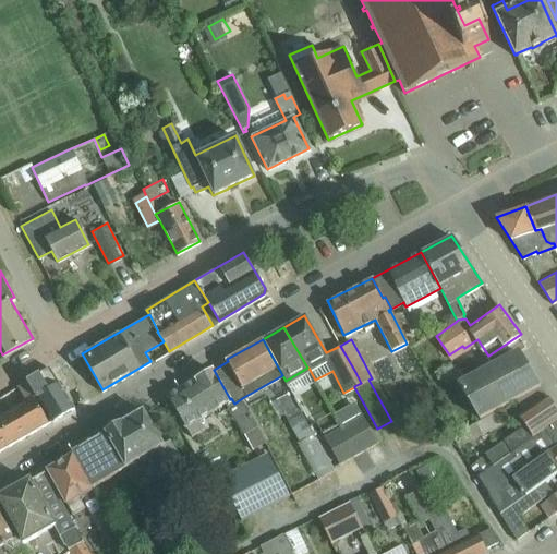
[(542,384),(520,349),(458,382),(481,417),(515,398),(541,385),(542,384)]
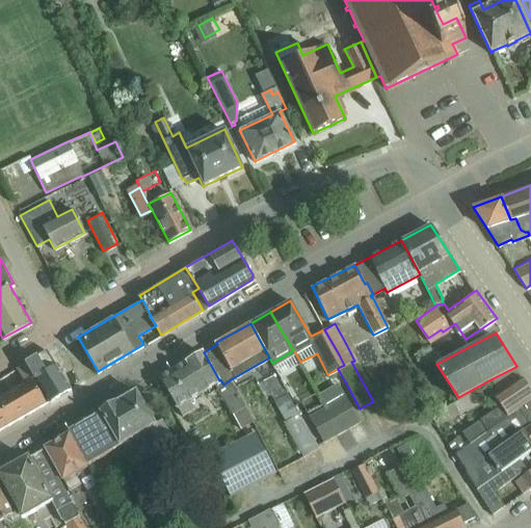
[(48,349),(26,362),(34,377),(48,400),(71,388),(48,349)]
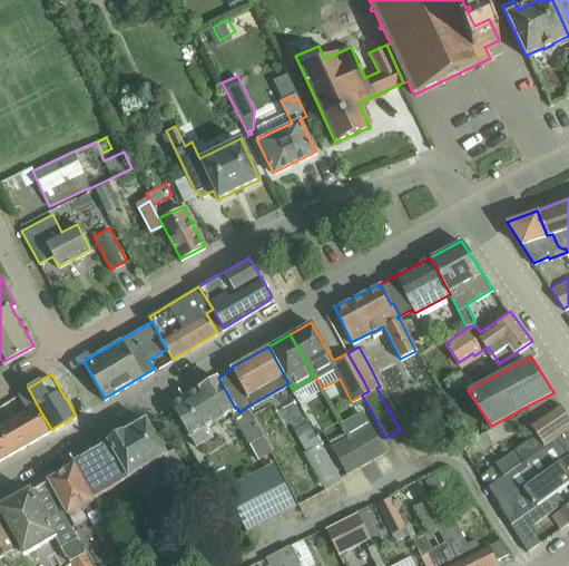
[(235,408),(218,378),(217,377),(172,403),(195,443),(204,438),(198,428),(231,410),(249,441),(262,433),(247,407),(239,412),(236,407),(235,408)]
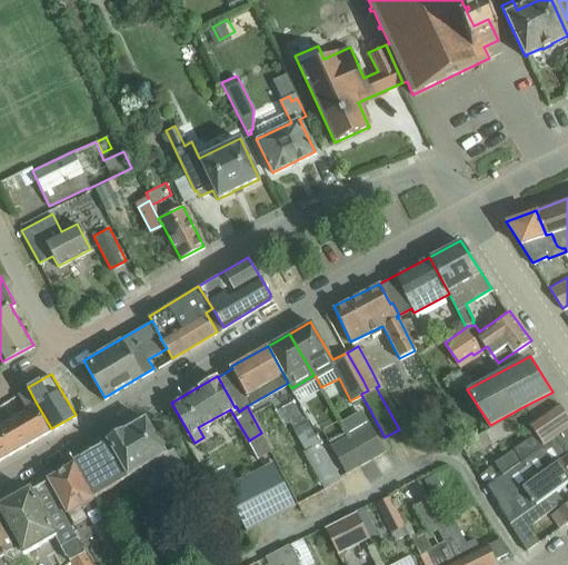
[(37,404),(28,387),(2,403),(11,419),(0,425),(0,456),(48,429),(33,405),(37,404)]
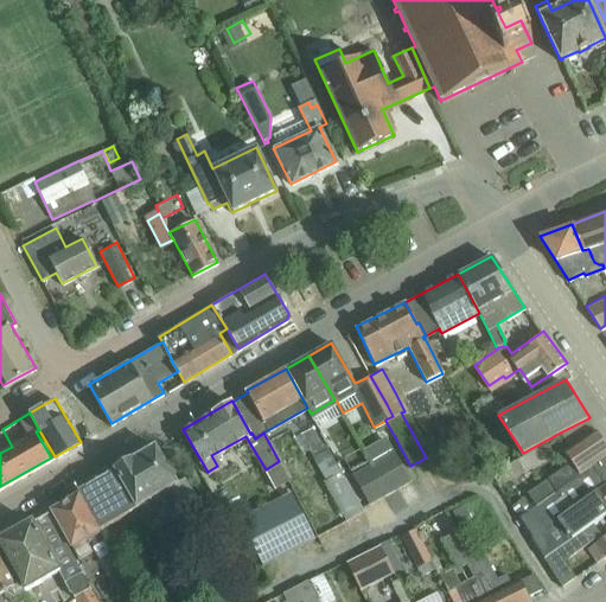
[(605,454),(605,443),(588,418),(560,433),(568,446),(562,449),(571,461),(527,490),(536,503),(605,454)]
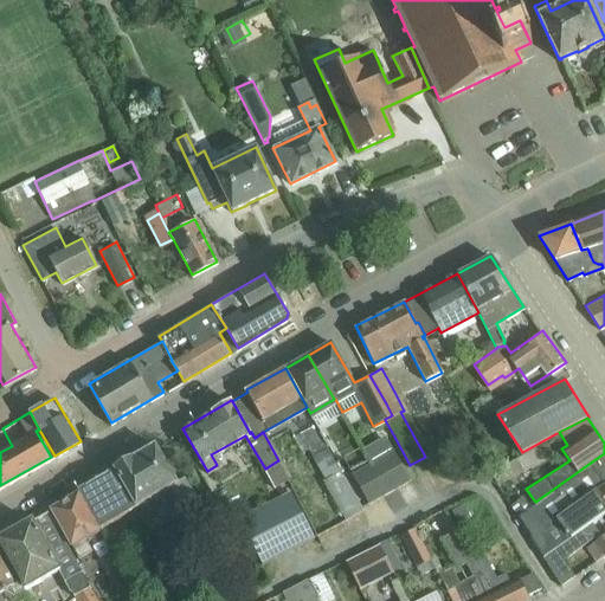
[(321,435),(306,445),(324,477),(339,469),(321,435)]
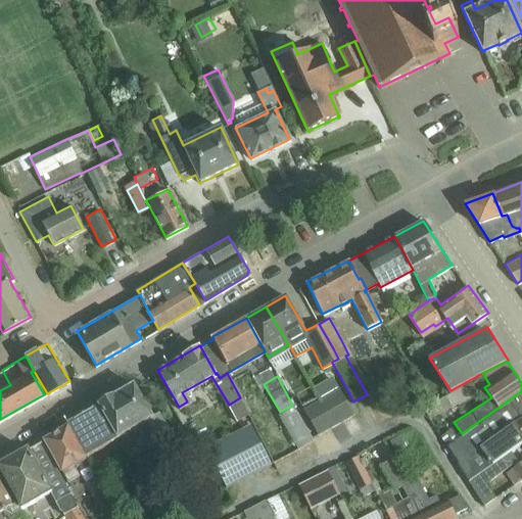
[(473,394),(467,383),(422,406),(428,418),(473,394)]
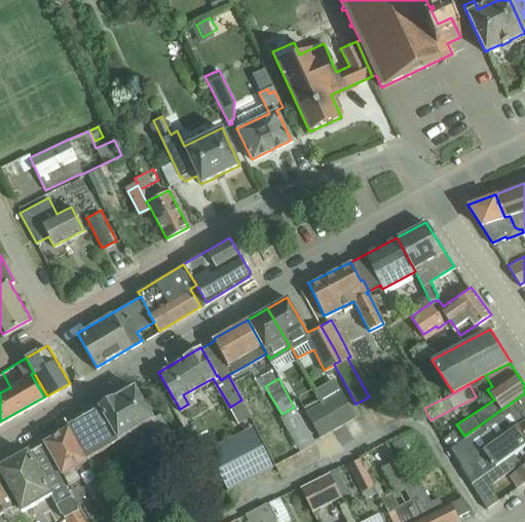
[(136,386),(68,425),(86,458),(149,421),(169,457),(181,450),(159,414),(153,417),(136,386)]
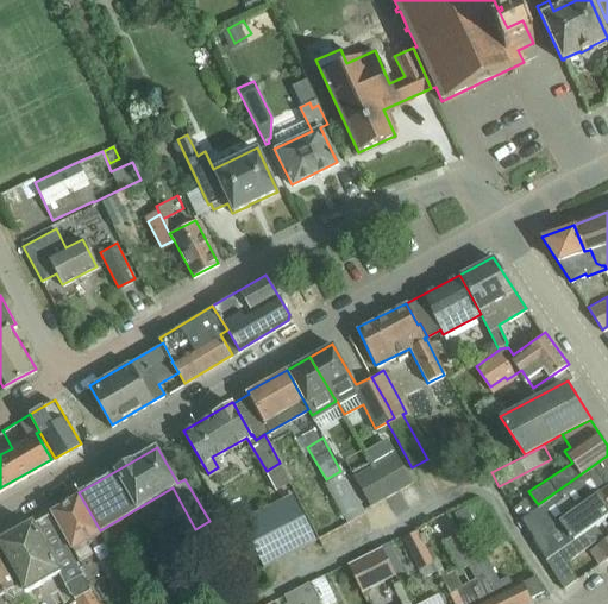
[(381,459),(397,488),(412,479),(395,451),(381,459)]
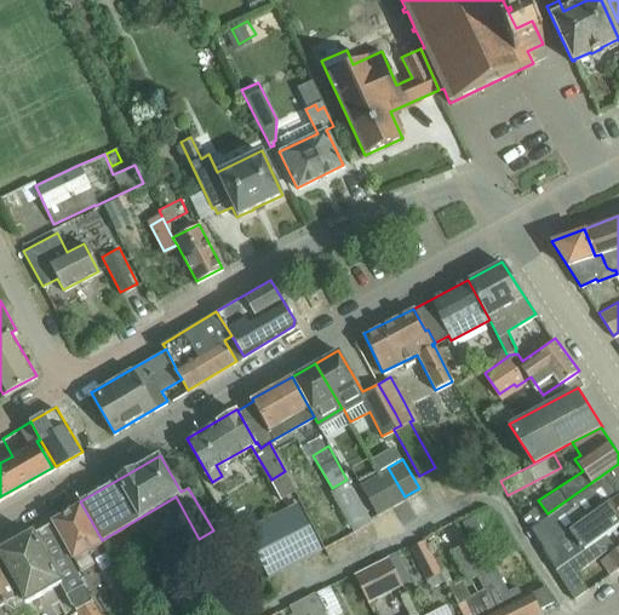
[(618,464),(548,513),(528,527),(543,546),(540,547),(555,569),(597,538),(606,532),(618,522),(618,521),(618,464)]
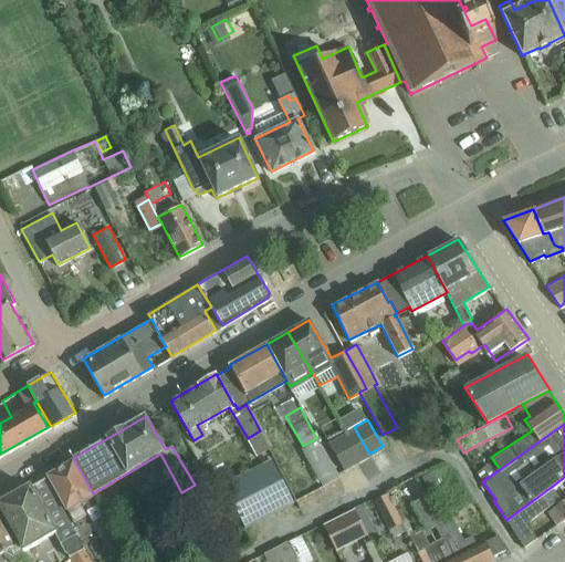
[(328,441),(343,468),(369,454),(354,427),(328,441)]
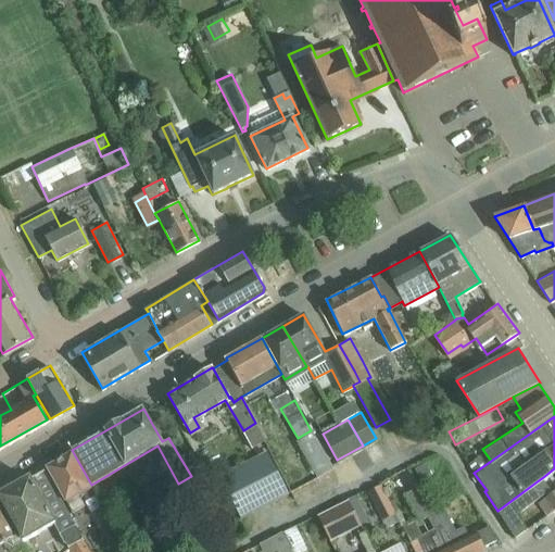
[(243,431),(252,446),(264,438),(256,425),(243,431)]
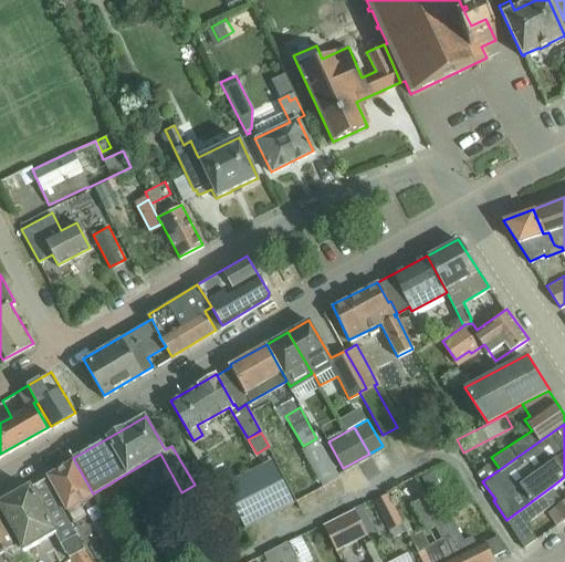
[(326,469),(333,466),(322,439),(314,443),(326,469)]
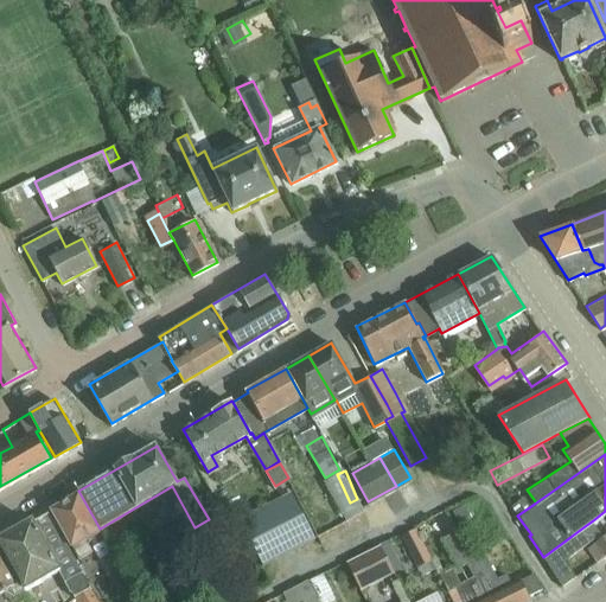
[(100,529),(78,491),(65,498),(65,503),(52,510),(72,545),(71,546),(77,557),(90,549),(84,538),(100,530),(100,529)]
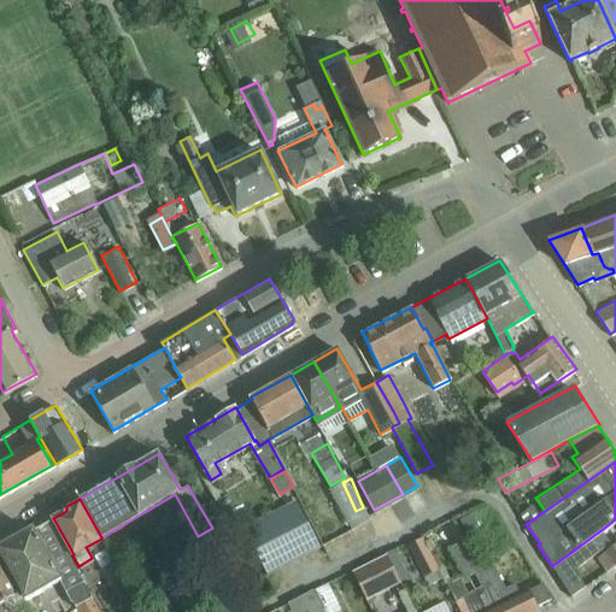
[(487,499),(475,505),(485,522),(496,516),(487,499)]
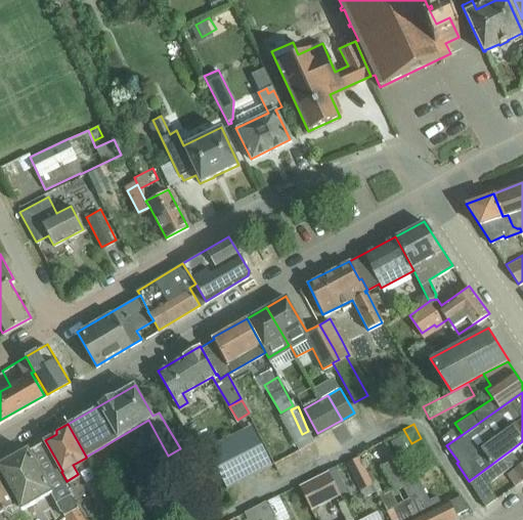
[(207,446),(227,485),(271,464),(252,425),(207,446)]
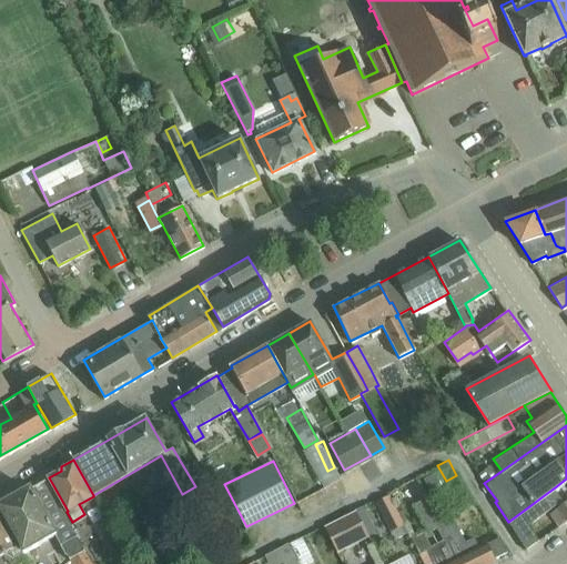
[(566,477),(566,479),(566,480),(566,497),(549,512),(558,524),(566,516),(566,477)]
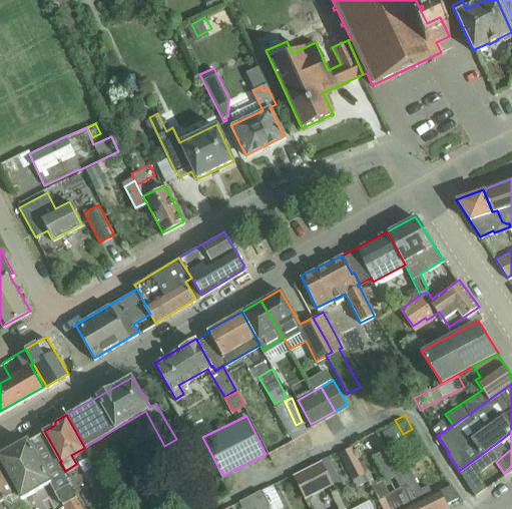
[(41,433),(0,456),(0,460),(21,498),(49,482),(57,496),(72,489),(41,433)]
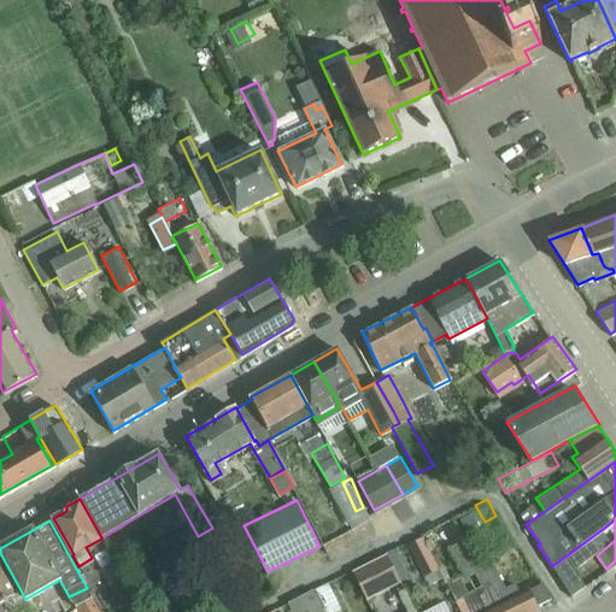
[(594,535),(552,566),(570,595),(585,584),(573,566),(610,540),(603,529),(594,535)]
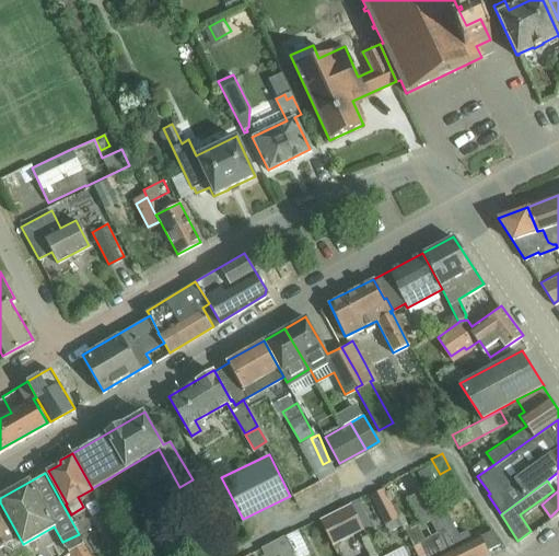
[(388,495),(384,486),(369,494),(384,523),(397,517),(387,496),(388,495)]
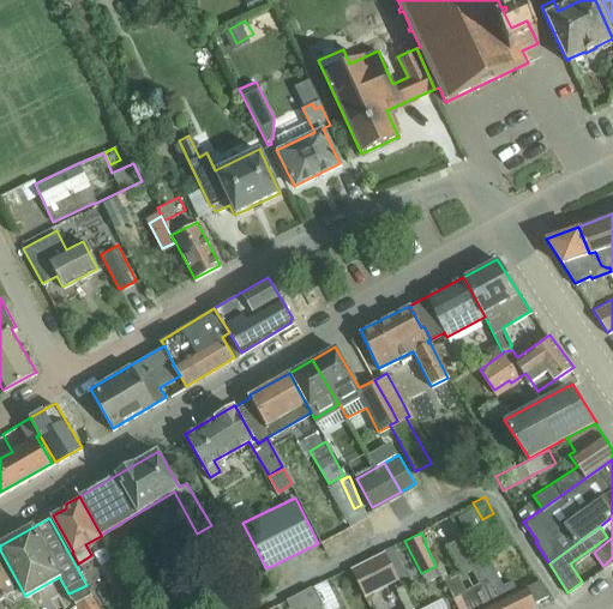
[(493,552),(505,570),(522,559),(511,541),(493,552)]
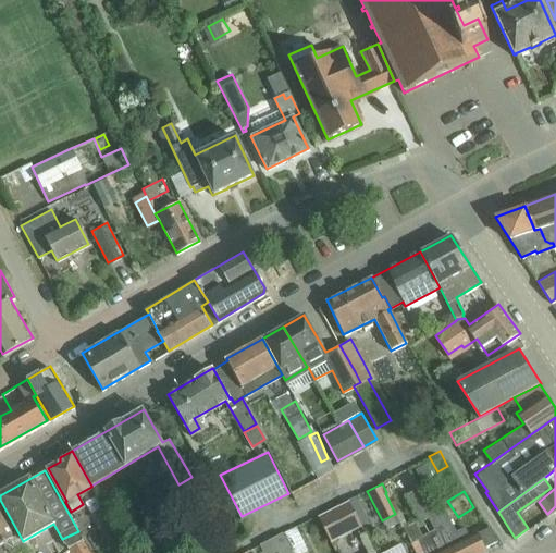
[(348,498),(318,514),(331,539),(361,523),(348,498)]
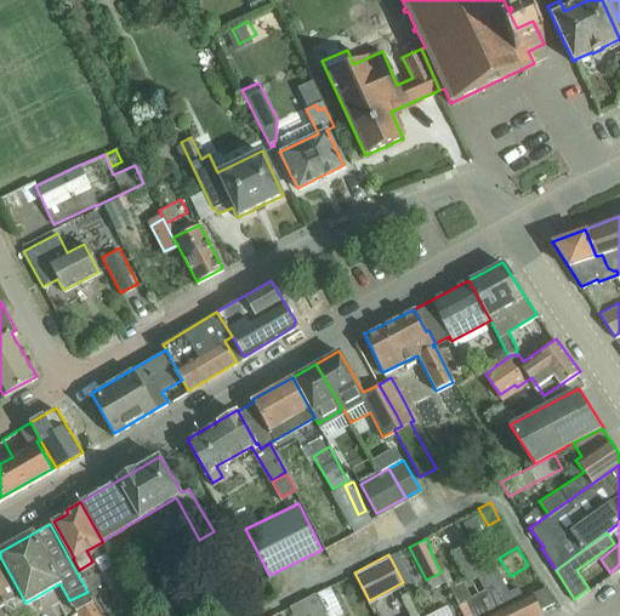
[(26,603),(0,557),(0,615),(12,615),(10,612),(26,603)]
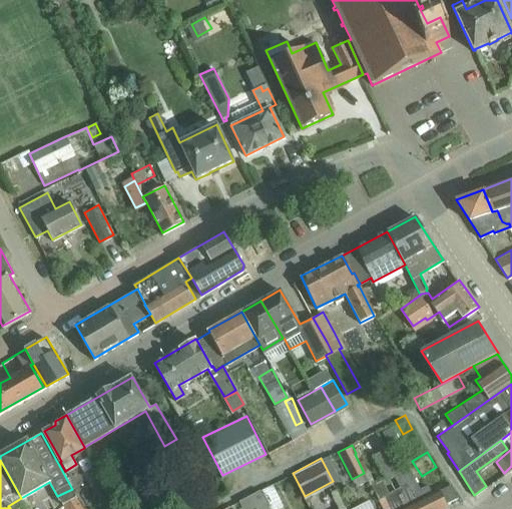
[(408,469),(402,472),(413,492),(421,508),(440,508),(448,506),(446,503),(457,496),(450,483),(449,484),(439,489),(431,493),(426,485),(419,489),(408,469)]
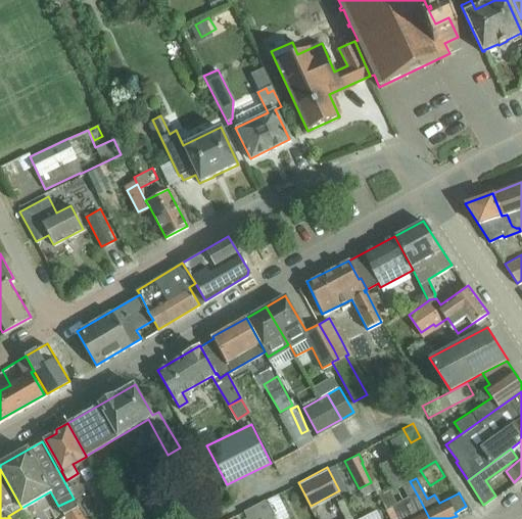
[(395,504),(388,489),(378,494),(385,510),(395,504)]
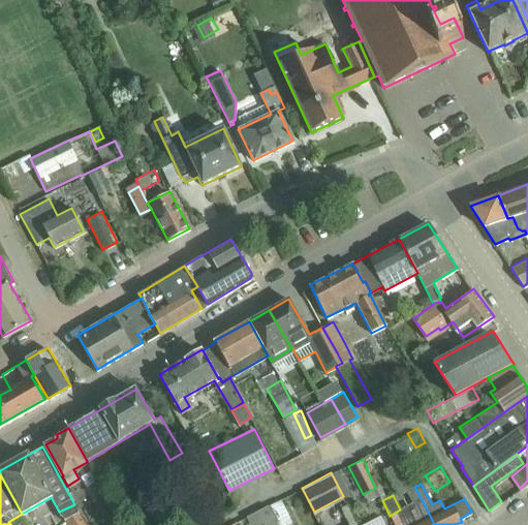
[(404,518),(402,519),(405,524),(434,524),(426,507),(421,498),(403,507),(402,514),(404,518)]
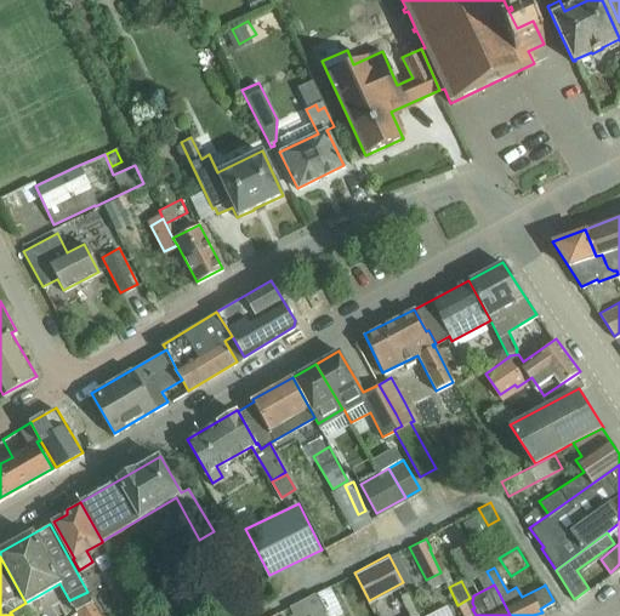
[(329,586),(318,591),(330,615),(334,615),(342,612),(329,586)]
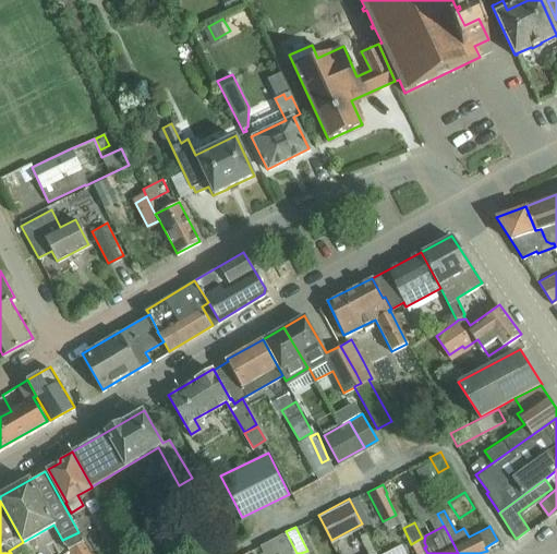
[(91,553),(79,532),(62,540),(63,542),(74,537),(77,542),(68,548),(71,553),(91,553)]
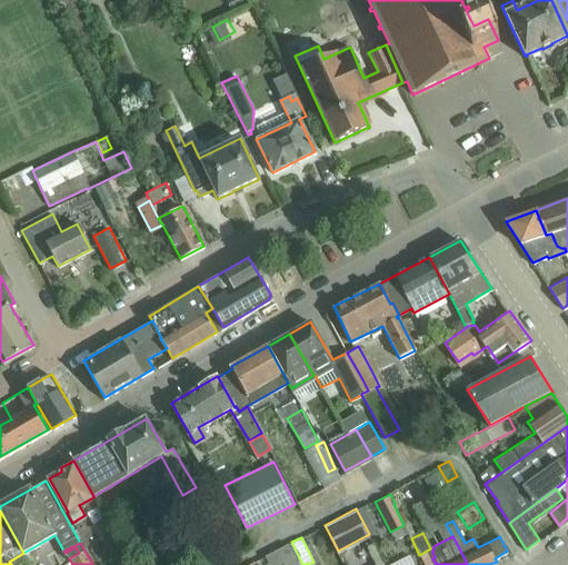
[(299,564),(289,543),(265,555),(268,564),(278,564),(282,563),(282,564),(299,564)]
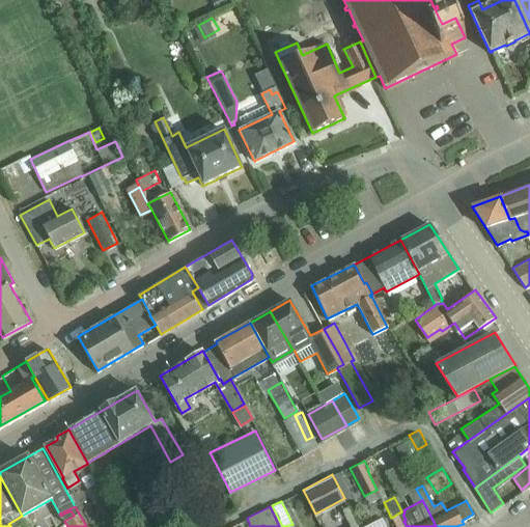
[(386,526),(381,517),(360,526),(386,526)]
